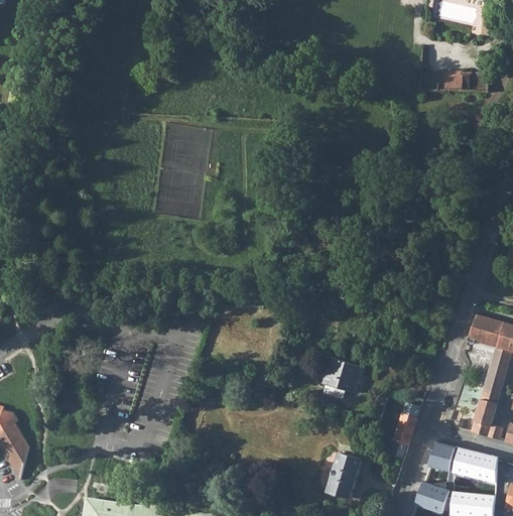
[(491,35),(492,18),(480,17),(479,35),(491,35)]
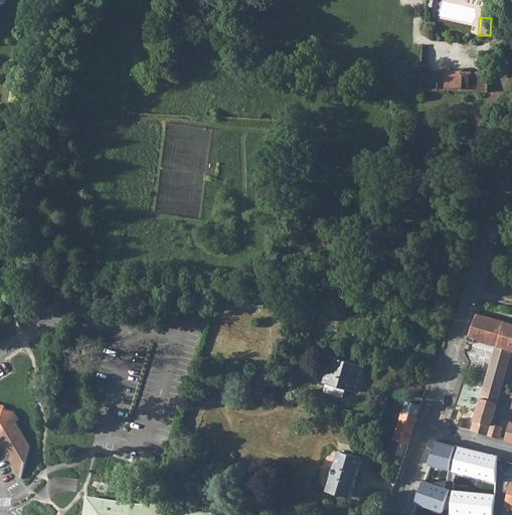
[(436,71),(435,92),(459,92),(459,72),(459,71),(436,71)]
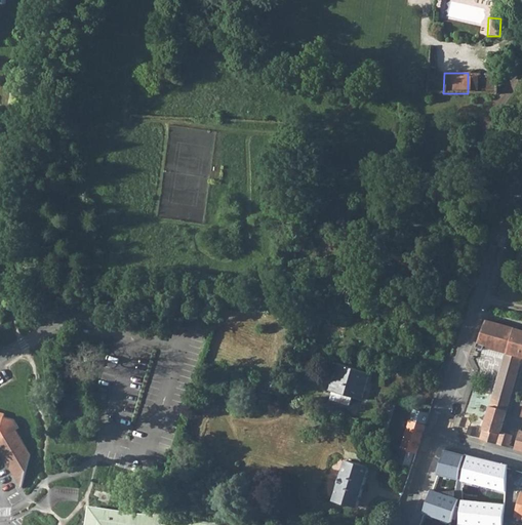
[(494,94),(494,74),(484,74),(483,93),(494,94)]
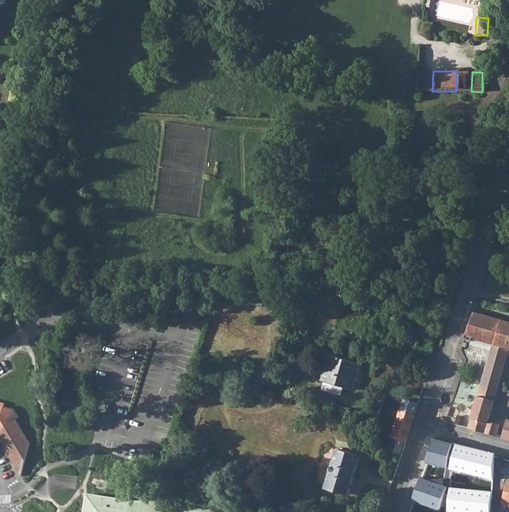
[(306,328),(311,310),(302,308),(297,326),(306,328)]
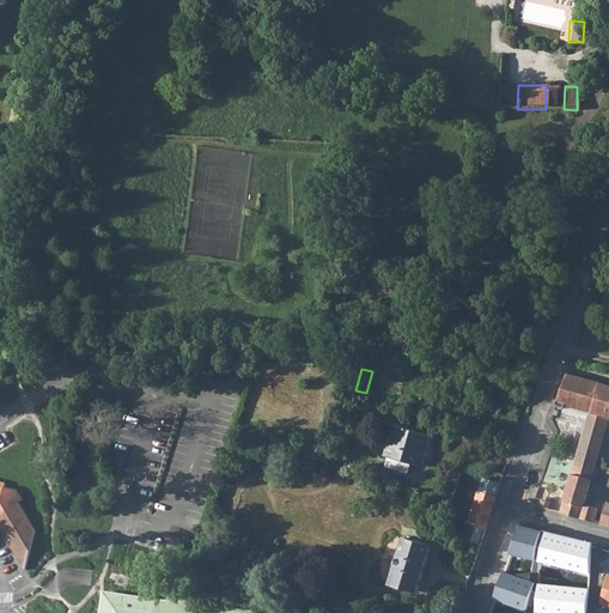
[(608,386),(564,374),(553,406),(561,408),(562,405),(586,412),(558,513),(590,522),(595,508),(580,504),(607,418),(608,418),(608,386)]
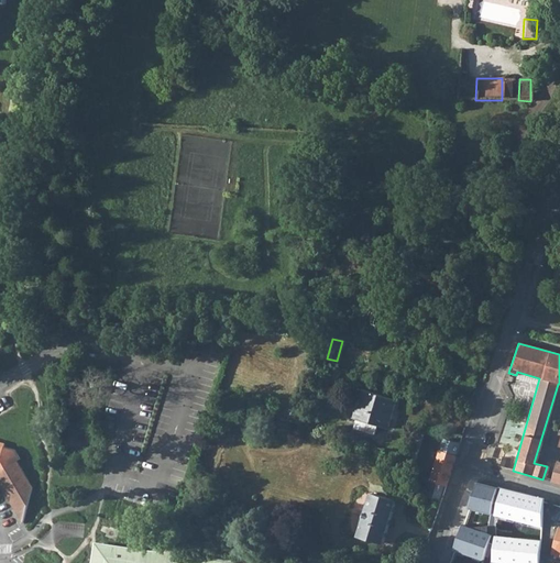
[(360,389),(351,419),(354,419),(375,426),(385,429),(390,417),(384,415),(390,398),(360,389)]
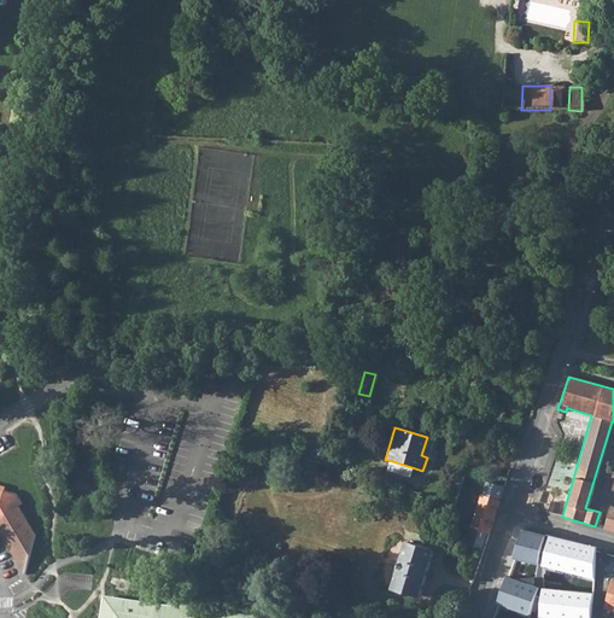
[(432,438),(427,437),(421,455),(427,458),(432,438)]
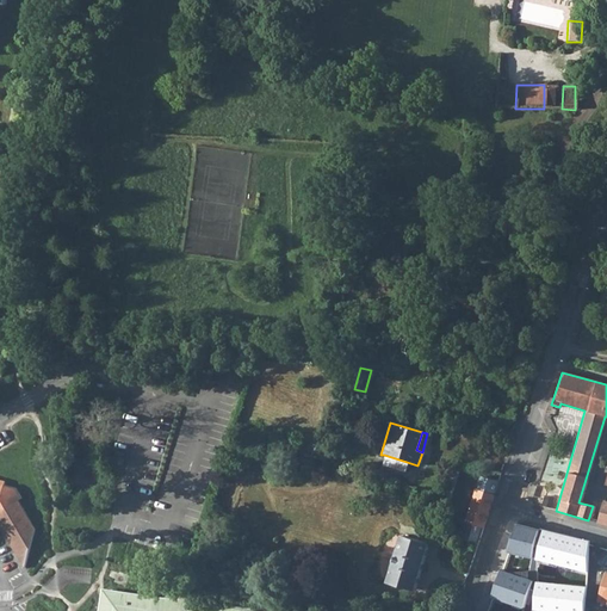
[(382,466),(404,471),(407,462),(384,455),(382,466)]
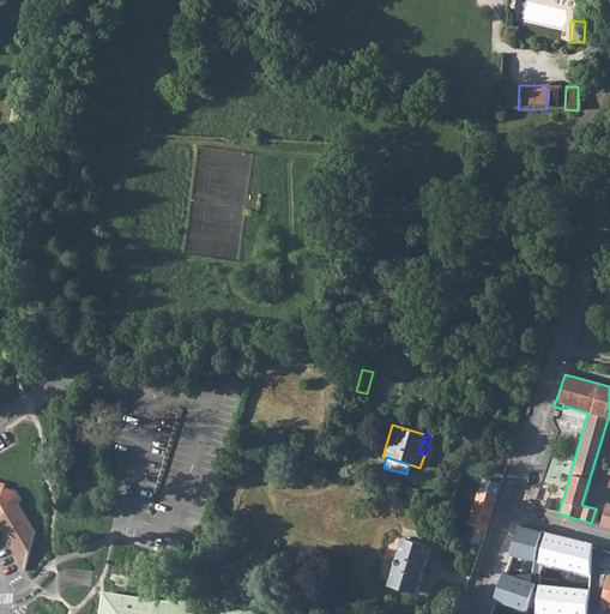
[(477,548),(484,529),(489,513),(495,498),(477,492),(467,523),(472,525),(466,545),(477,548)]
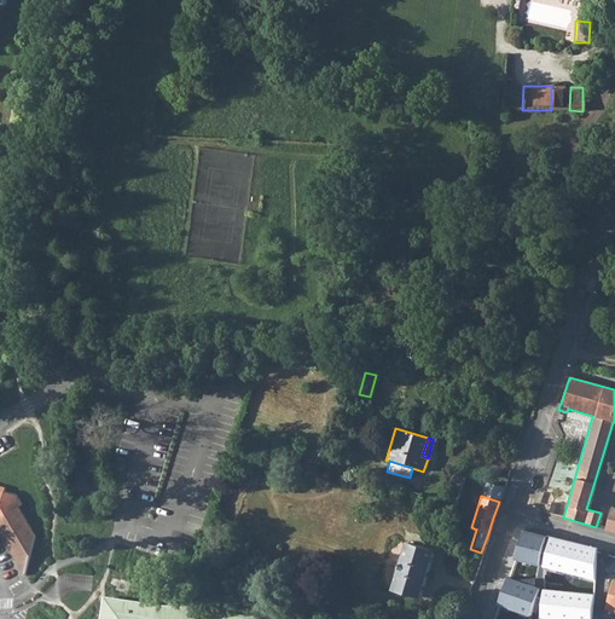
[(25,563),(33,536),(16,507),(3,514),(0,525),(0,538),(13,561),(25,563)]
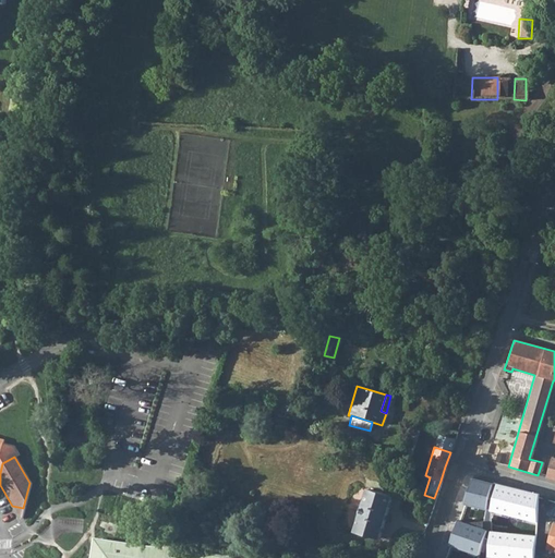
[(554,459),(551,458),(545,477),(554,480),(554,459)]
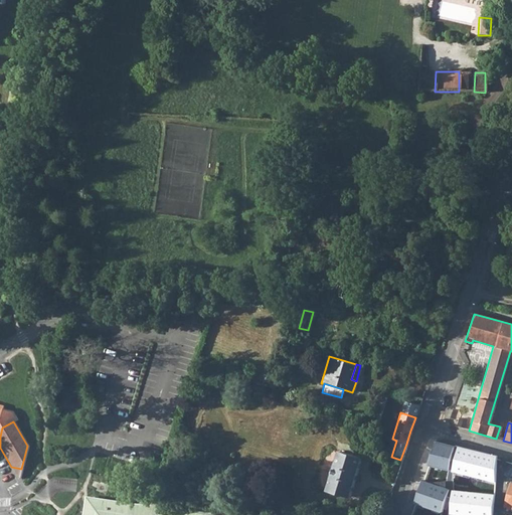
[(396,441),(392,439),(387,453),(391,457),(396,441)]
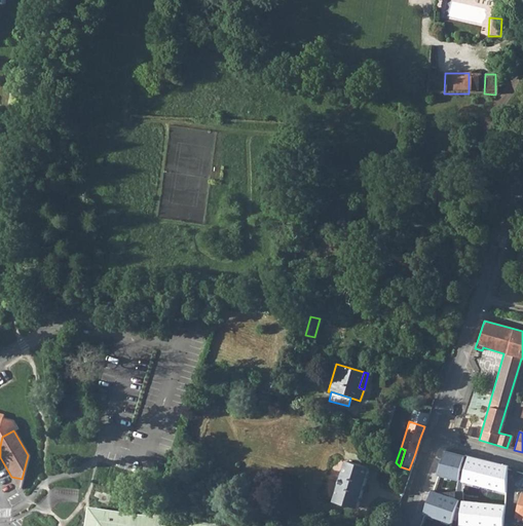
[(462,457),(444,452),(438,476),(456,481),(462,457)]
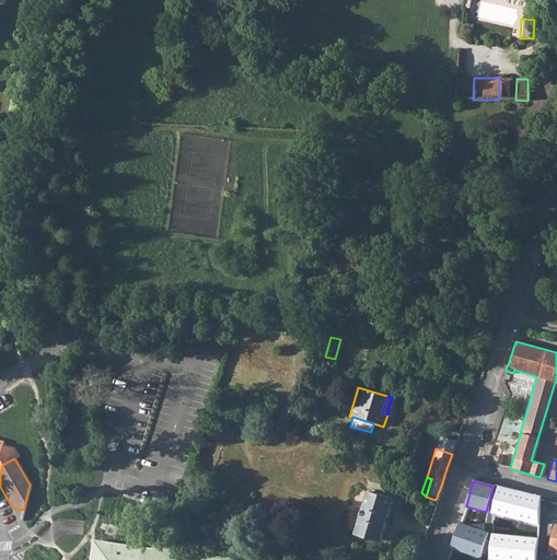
[(538,496),(497,486),(490,513),(536,525),(538,496)]
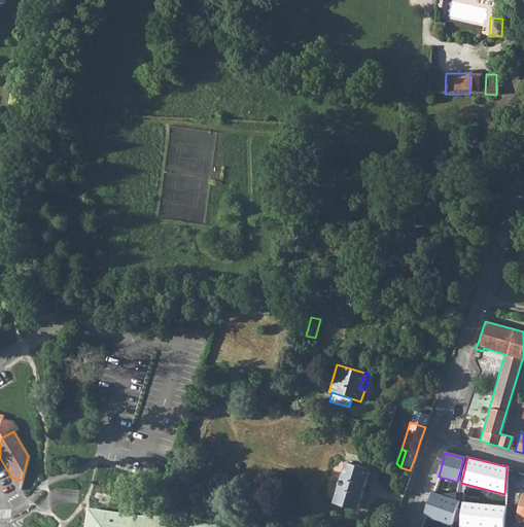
[(356,508),(369,468),(345,462),(334,501),(356,508)]
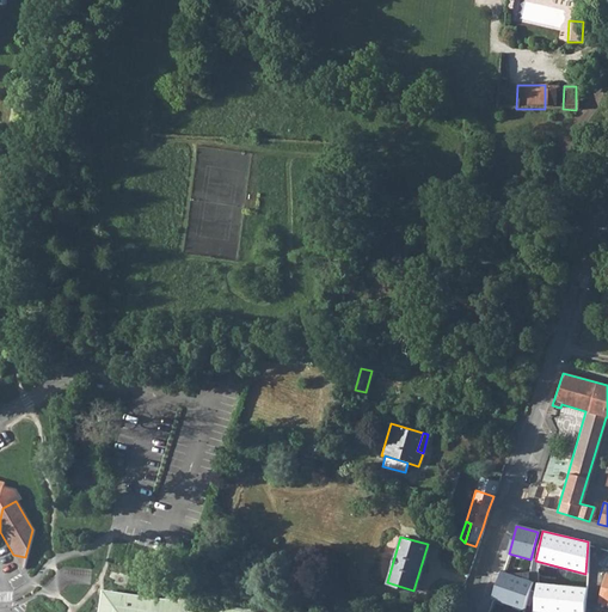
[(23,569),(25,557),(13,555),(23,569)]
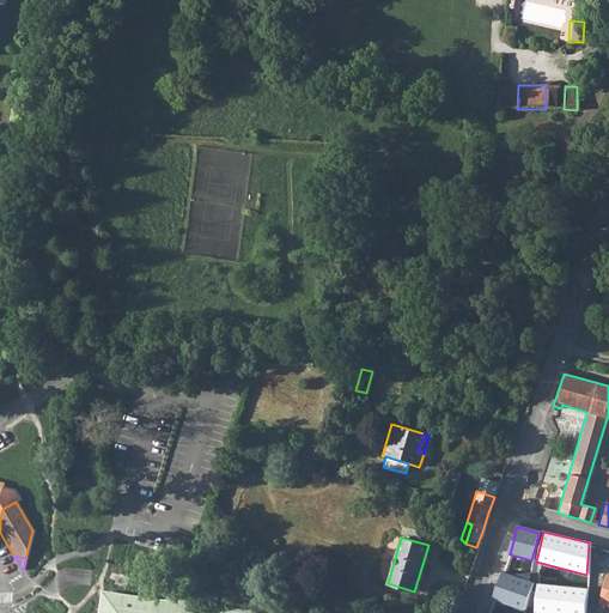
[(533,583),(501,571),(492,598),(523,610),(533,583)]
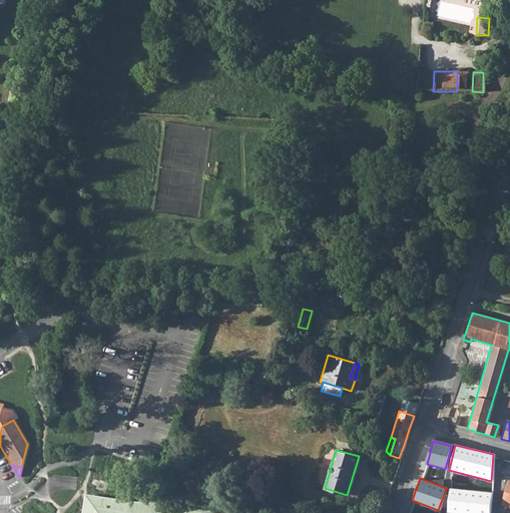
[(500,504),(509,507),(509,506),(509,481),(507,480),(500,504)]
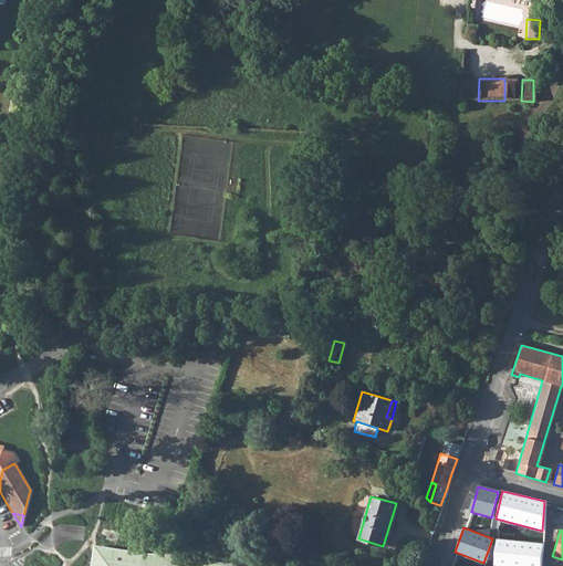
[(539,565),(541,544),(496,538),(492,564),(508,565),(539,565)]
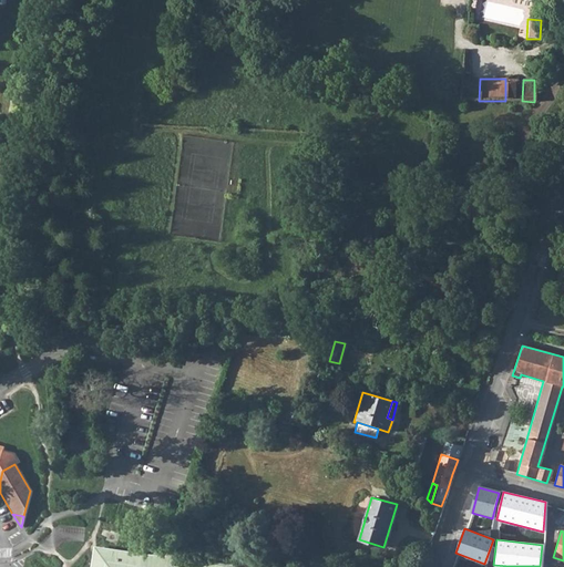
[(100,548),(99,555),(137,560),(139,554),(100,548)]
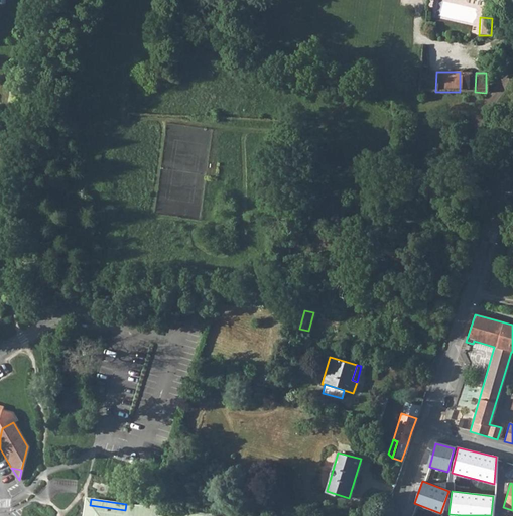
[(232,515),(158,506),(143,504),(143,506),(126,504),(125,510),(90,505),(89,512),(92,512),(91,515),(232,515)]
